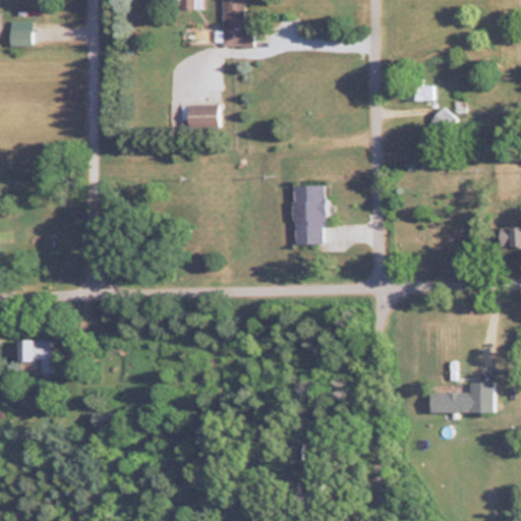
[(221,0),(222,45),(252,45),(252,24),(244,24),(243,0),(221,0)]
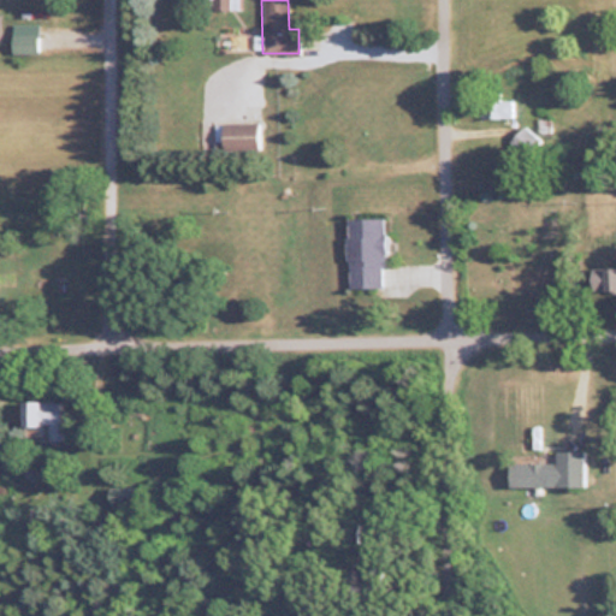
[(10,52),(35,52),(35,33),(10,33),(10,52)]
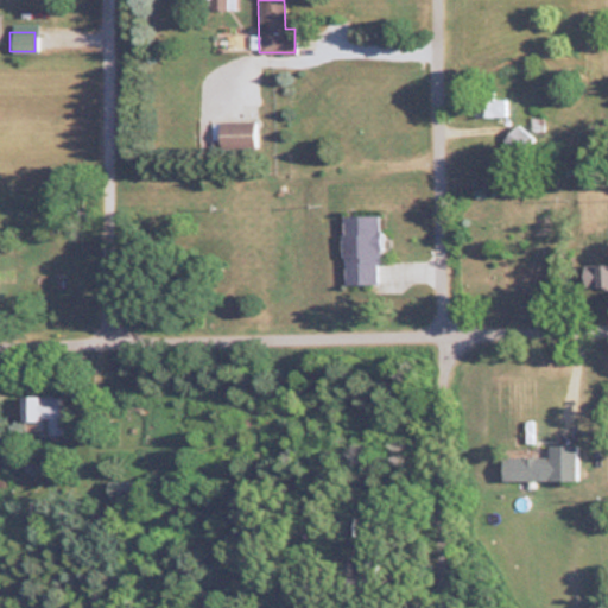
[(475,115),(507,115),(507,96),(475,96),(475,115)]
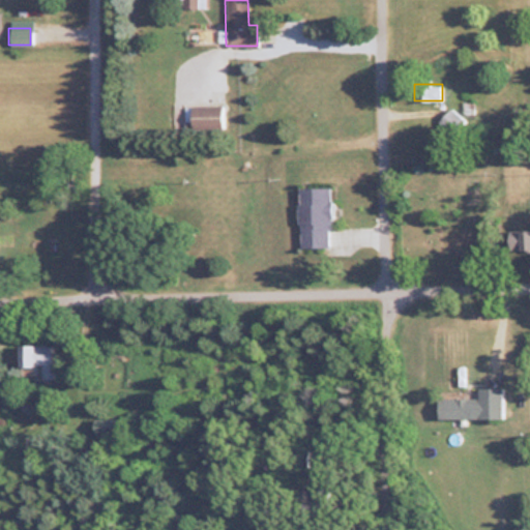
[(187,105),(187,128),(221,128),(221,105),(187,105)]
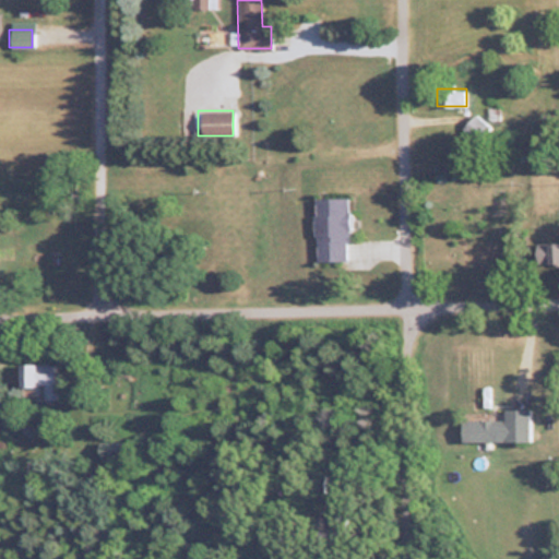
[(347,198),(313,198),(313,260),(347,260),(347,198)]
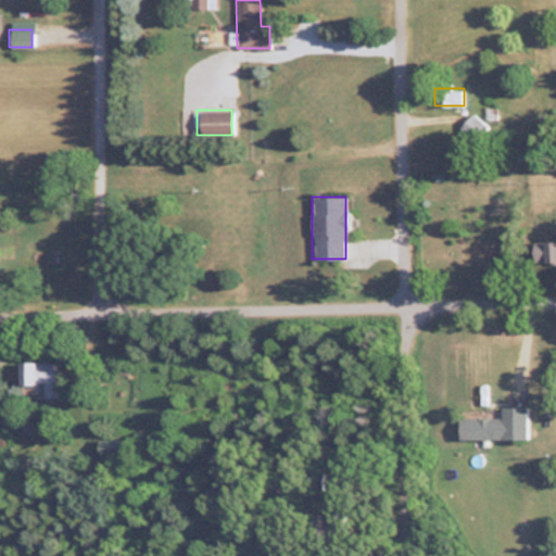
[(533,262),(555,261),(555,239),(533,240),(533,262)]
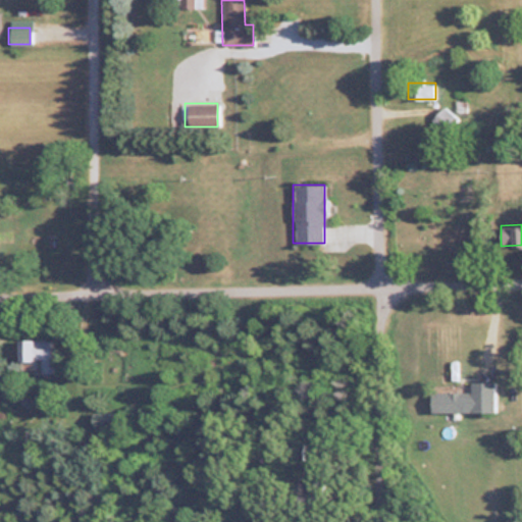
[(18,360),(41,360),(41,372),(53,372),(53,338),(18,338),(18,360)]
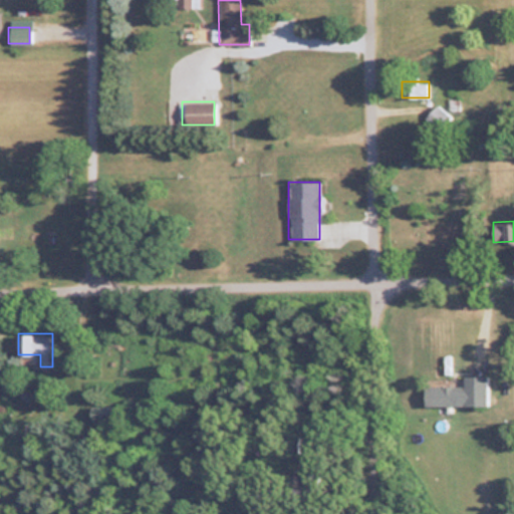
[(487,405),(487,374),(463,374),(463,382),(424,382),(425,405),(487,405)]
